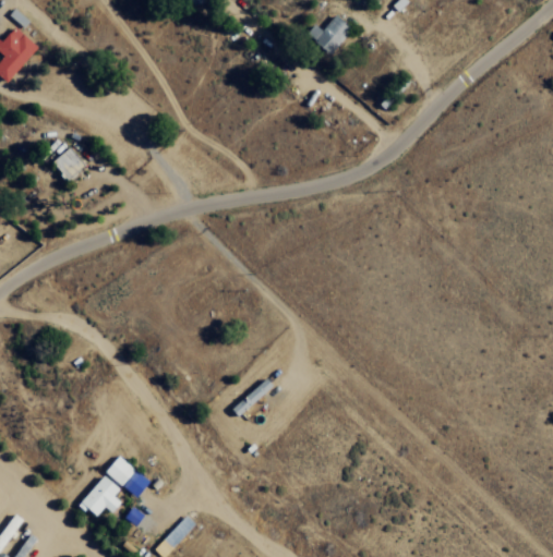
[(11,15),(25,28),(32,22),(16,9),(11,15)]
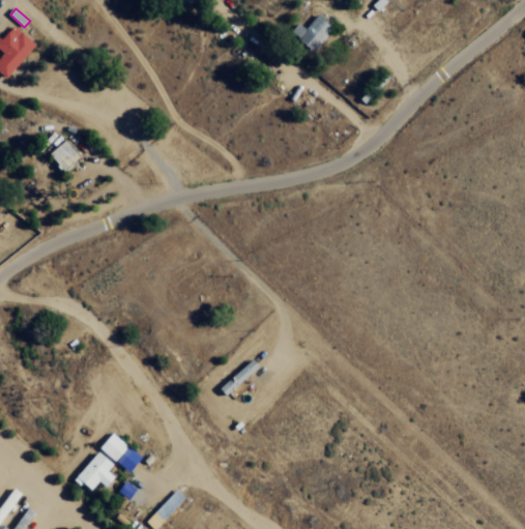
[(305,29),(299,24),(292,32),(313,52),(336,29),(320,15),(305,29)]
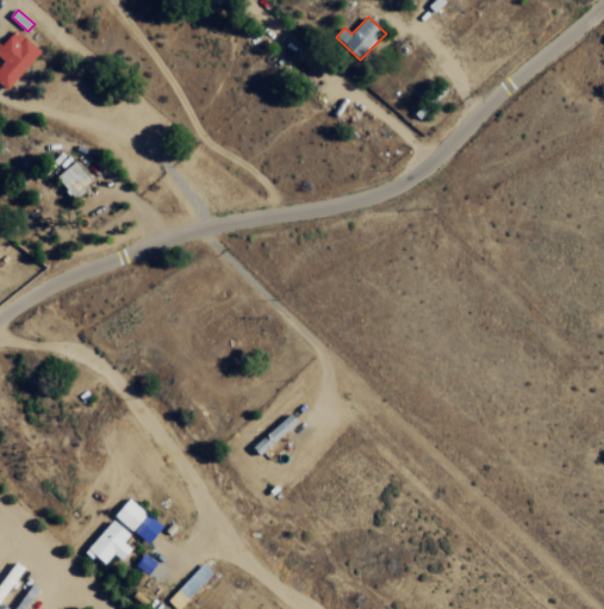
[(0,53),(7,60),(0,67),(0,84),(7,91),(42,53),(18,30),(0,49),(0,53)]
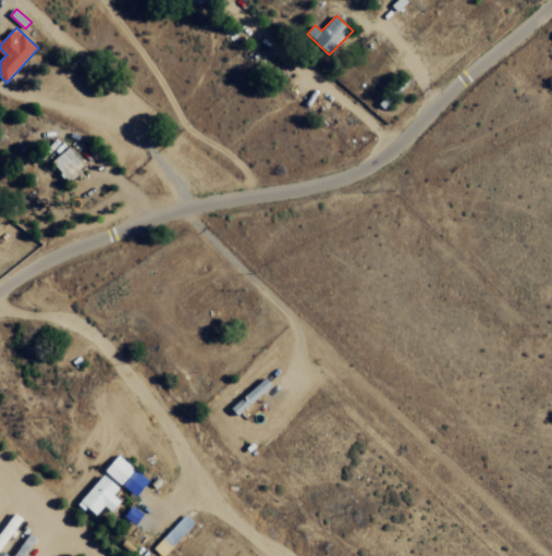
[(69,181),(85,165),(69,148),(52,162),(69,181)]
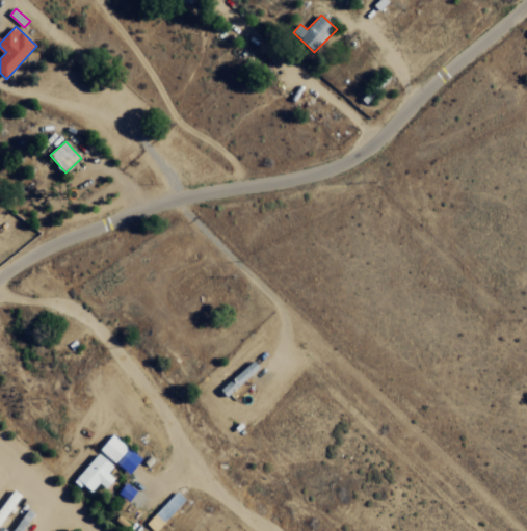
[(219,389),(226,396),(261,369),(255,361),(219,389)]
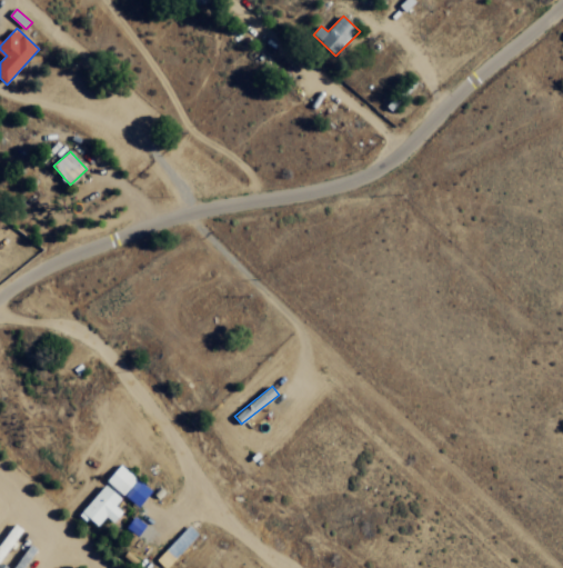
[(153,490),(122,464),(108,479),(139,507),(153,490)]
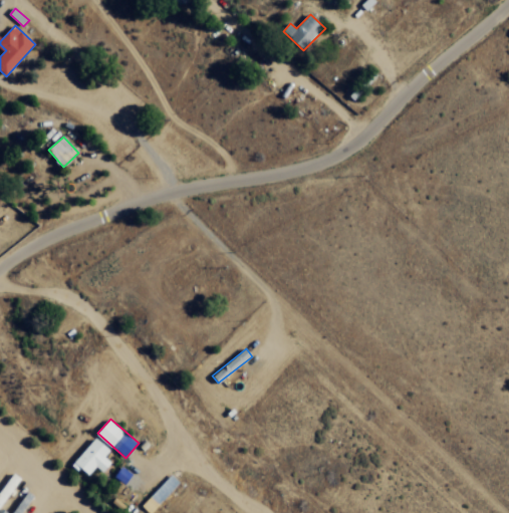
[(106,458),(112,450),(94,437),(74,465),(90,477),(97,467),(104,472),(112,462),(106,458)]
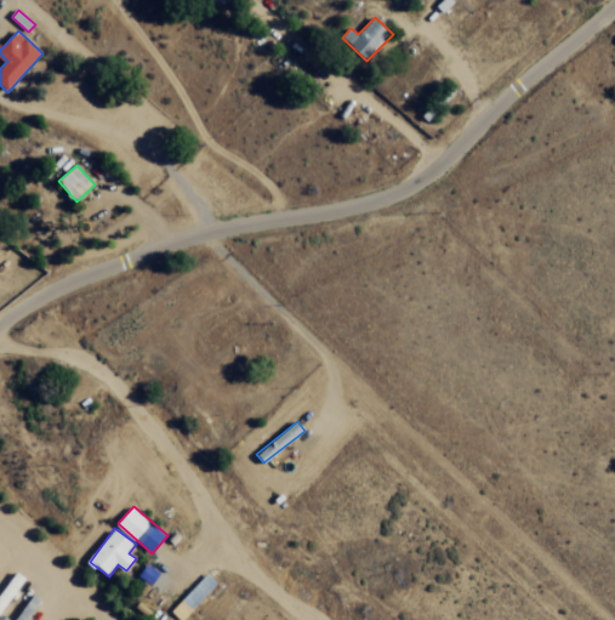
[(9,619),(3,615),(28,579),(16,572),(0,593),(0,619),(9,619)]
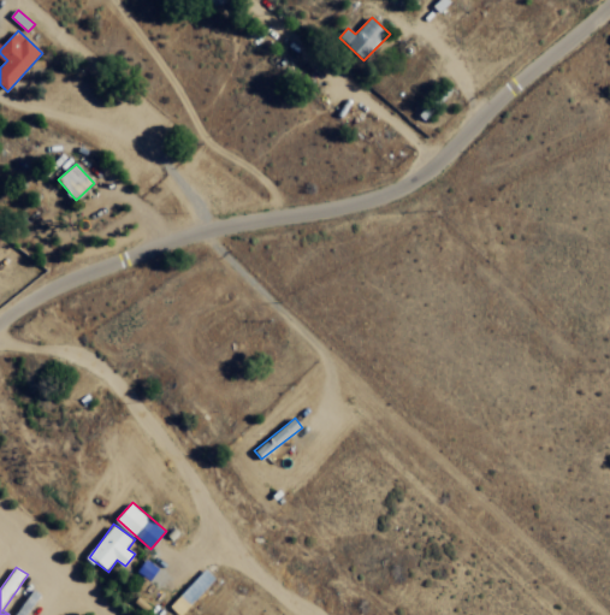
[(218,579),(207,569),(171,605),(179,614),(182,614),(218,579)]
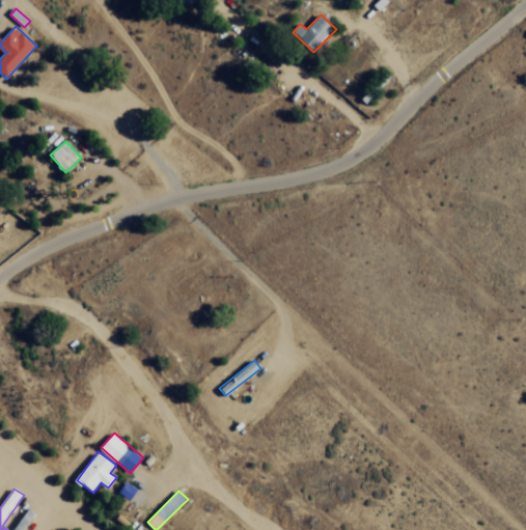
[(24,529),(35,512),(28,507),(14,529),(24,529)]
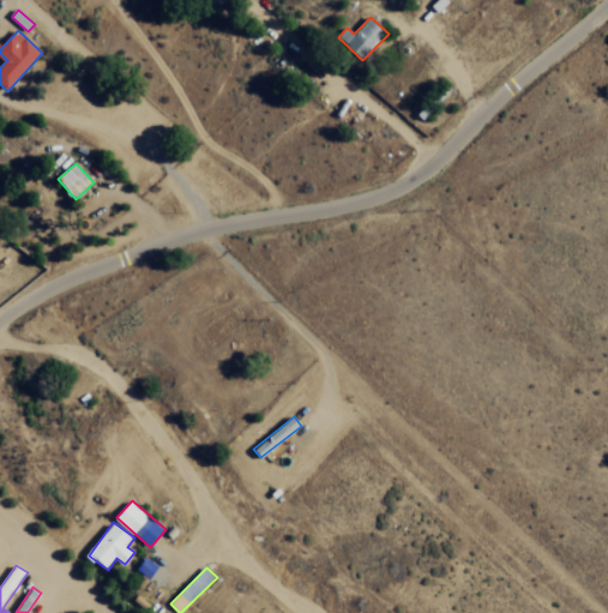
All buildings are outlined.
